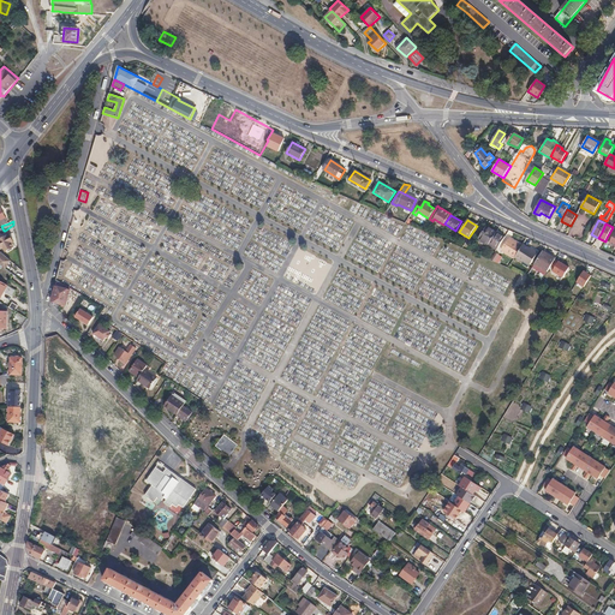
[(487,226),(478,239),(488,245),(489,245),(489,244),(496,233),(487,226)]
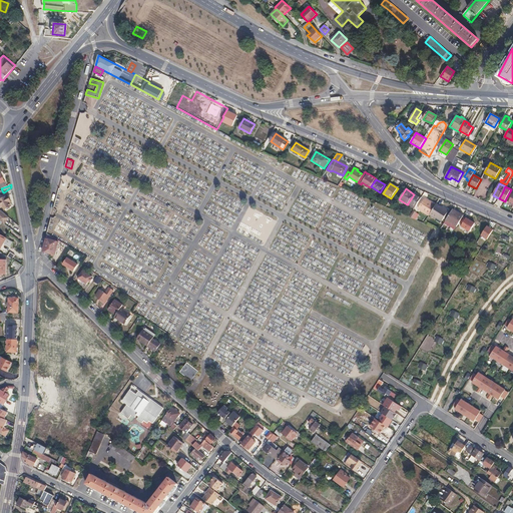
[(0,200),(0,205),(1,208),(3,207),(5,209),(11,206),(9,203),(11,202),(8,196),(7,197),(4,192),(3,192),(0,194),(0,200)]
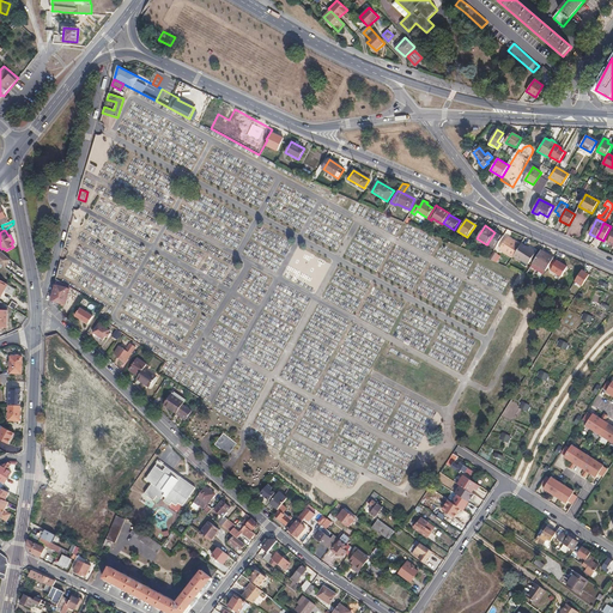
[(496,249),(497,248),(503,237),(495,232),(487,243),(487,244),(496,249)]
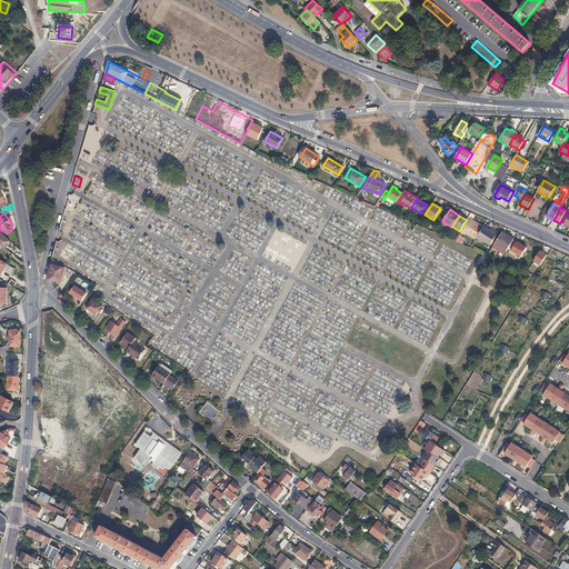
[(265,238),(270,227),(259,220),(256,228),(255,232),(265,238)]
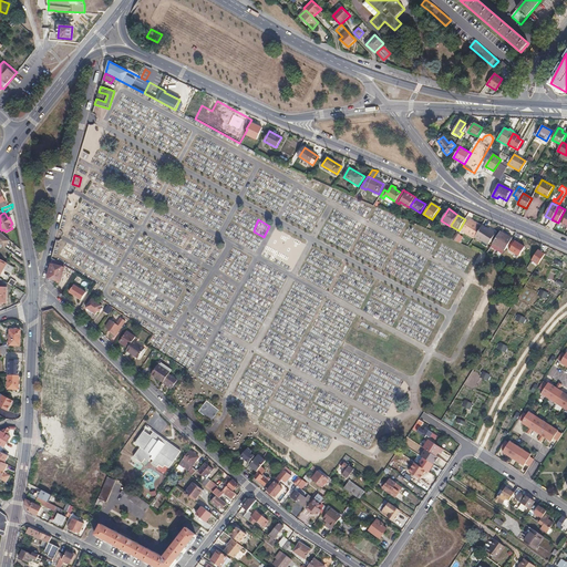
[(463,230),(474,238),(475,237),(481,227),(471,219),(463,230)]
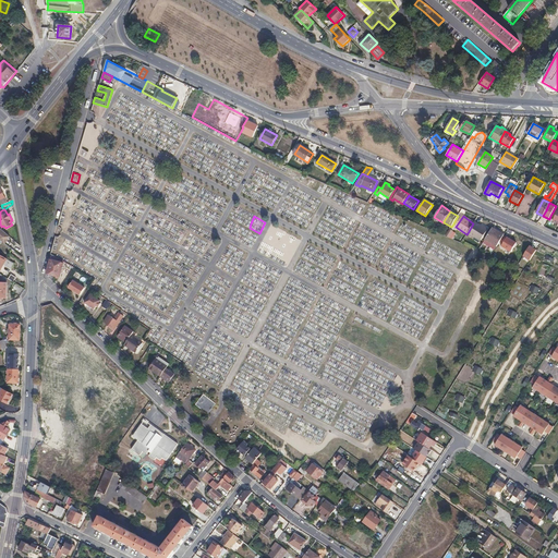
[(468,233),(473,238),(481,226),(474,221),(473,223),(468,233)]
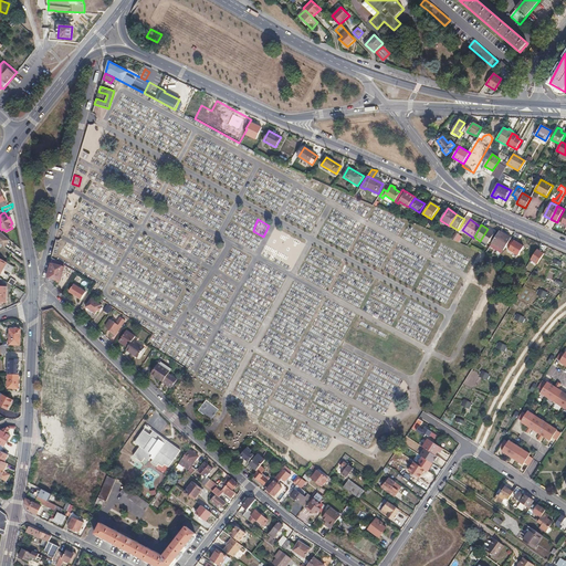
[(488,229),(480,241),(481,241),(482,240),(488,243),(495,232),(489,228),(488,229)]
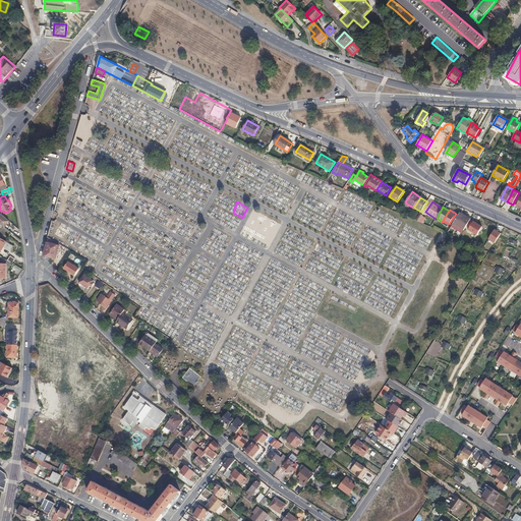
[(464,230),(471,220),(460,213),(451,227),(461,233),(463,230),(464,230)]
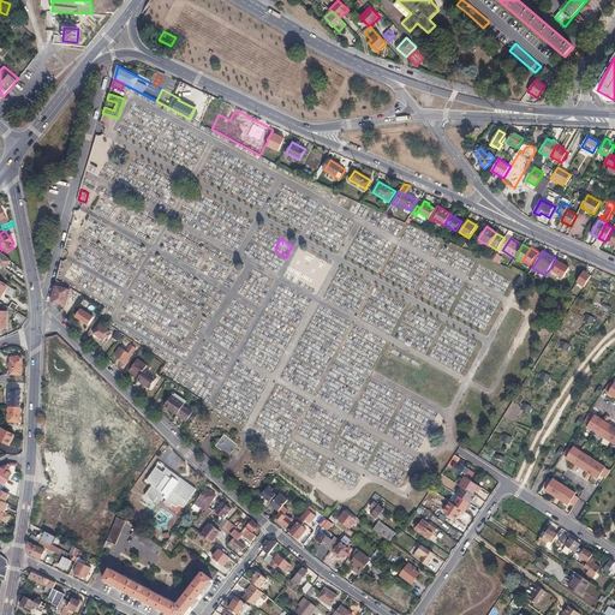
[(3,267),(4,268),(10,260),(4,255),(1,252),(0,254),(0,264),(0,266),(3,267)]
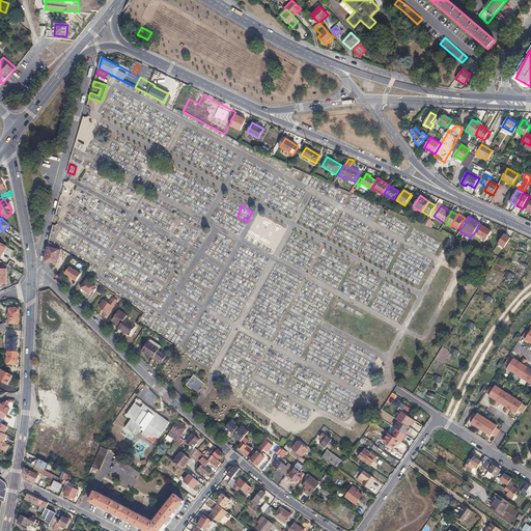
[(53,224),(50,238),(56,239),(59,226),(53,224)]
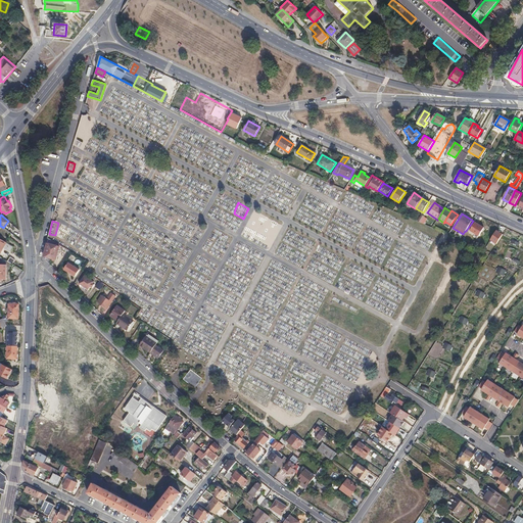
[(475,223),(471,231),(479,236),(484,228),(475,223)]
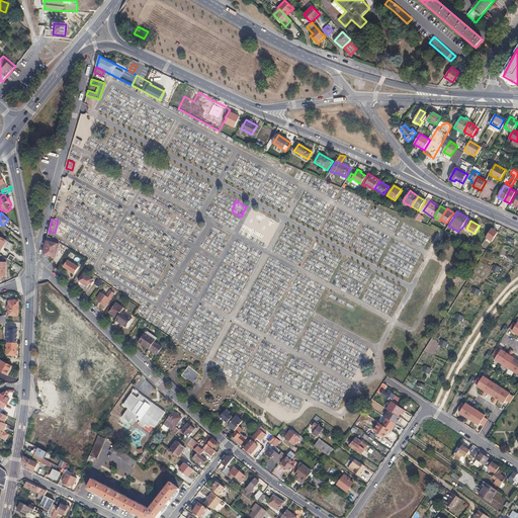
[(3,226),(2,225),(0,227),(0,250),(1,251),(3,247),(11,251),(14,245),(6,240),(12,232),(4,227),(3,226)]
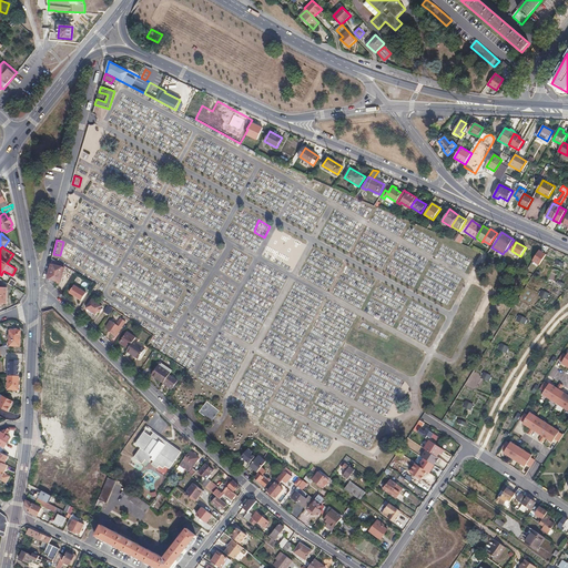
[(540,251),(534,261),(540,265),(547,255),(540,251)]
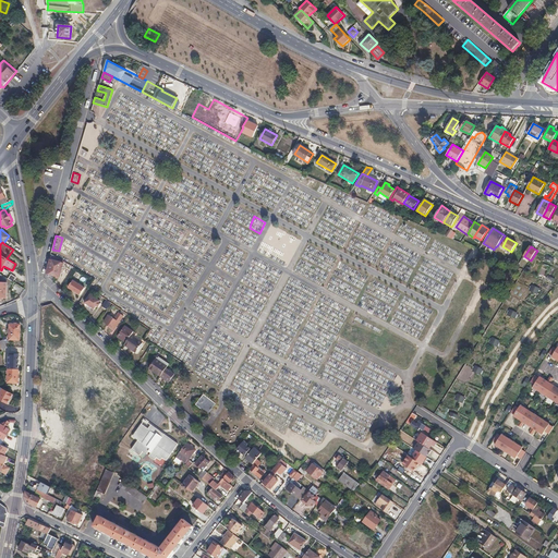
[(554,263),(556,258),(546,254),(544,258),(554,263)]
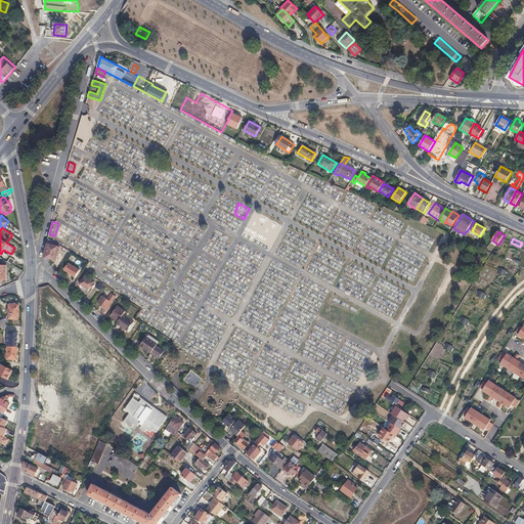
[(45,258),(48,258),(53,259),(52,261),(54,262),(55,260),(56,260),(59,247),(56,246),(48,244),(47,245),(45,251),(44,256),(45,258)]
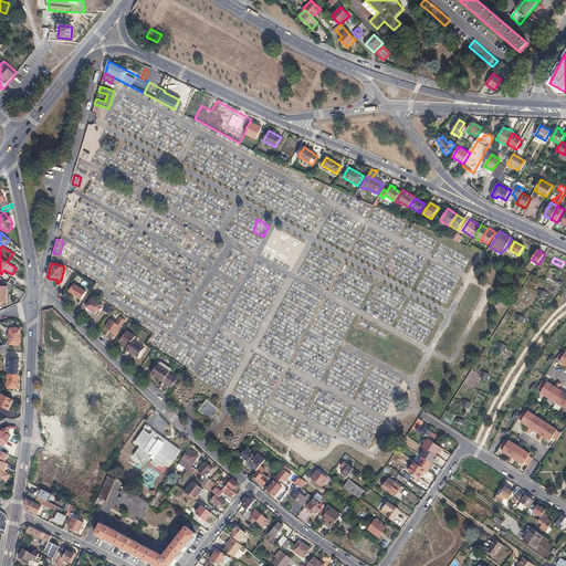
[(553,282),(562,287),(565,282),(555,278),(553,282)]
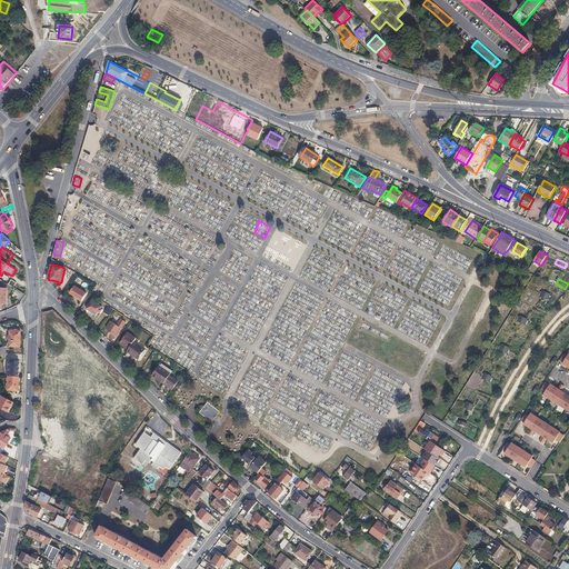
[(75,286),(70,292),(82,300),(87,293),(75,286)]
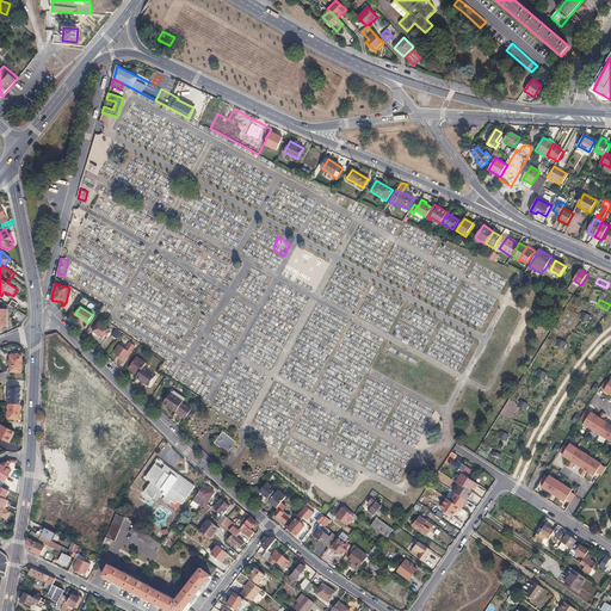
[(580,319),(590,322),(592,315),(584,312),(580,319)]
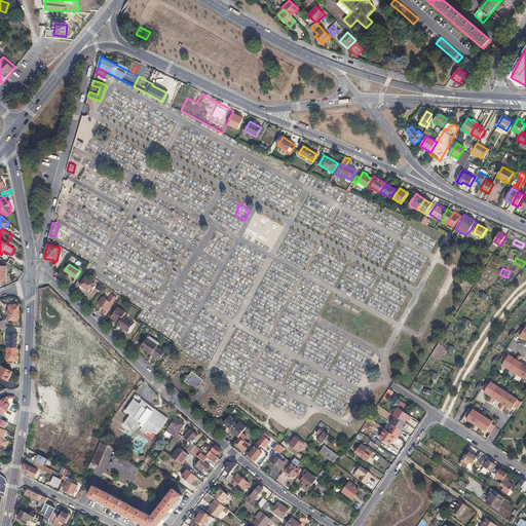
[(94,283),(85,277),(80,286),(89,292),(91,289),(94,291),(97,287),(94,286),(92,285),(94,283)]
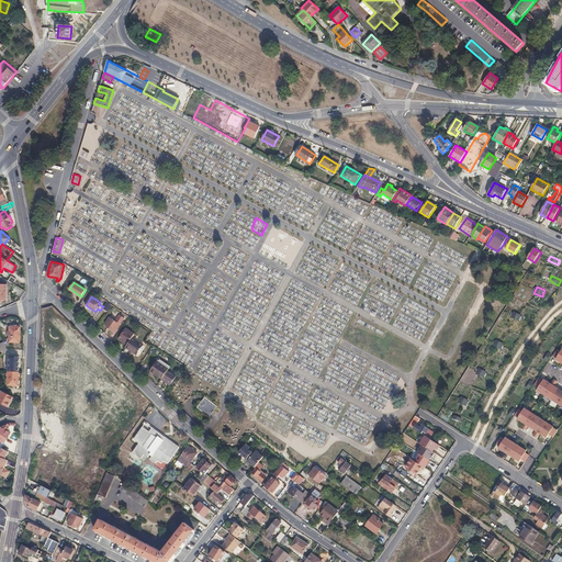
[(103,308),(109,312),(113,306),(108,303),(103,308)]
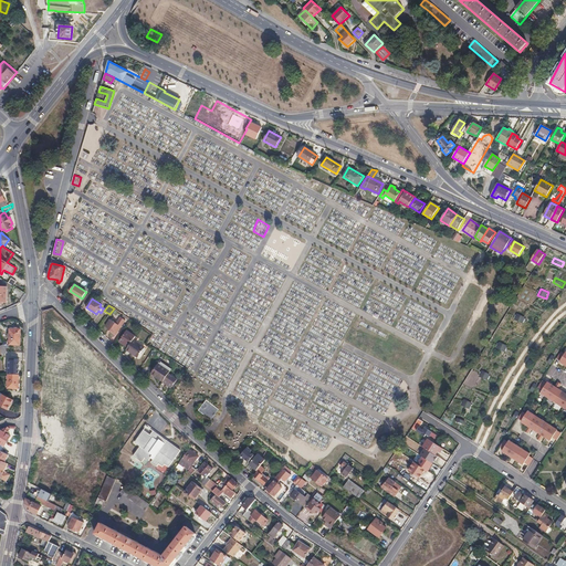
[(517,313),(515,321),(524,324),(526,316),(517,313)]
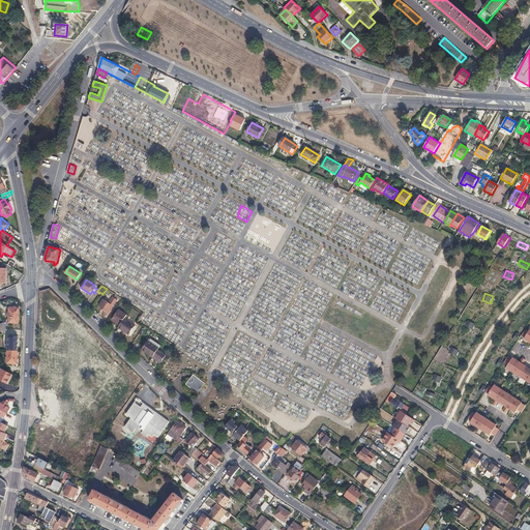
[(102,299),(98,305),(108,315),(117,300),(113,297),(110,300),(107,301),(102,299)]
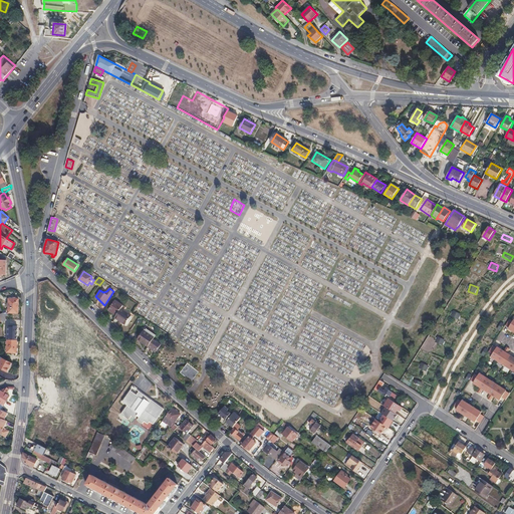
[(9,299),(8,313),(18,314),(19,299),(9,299)]
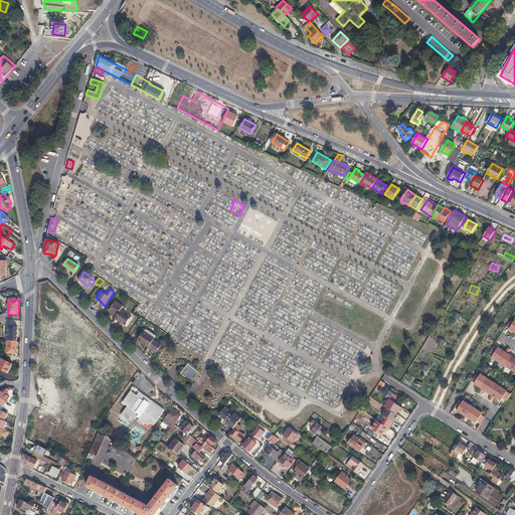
[(110,311),(117,316),(121,310),(124,306),(116,301),(110,311)]
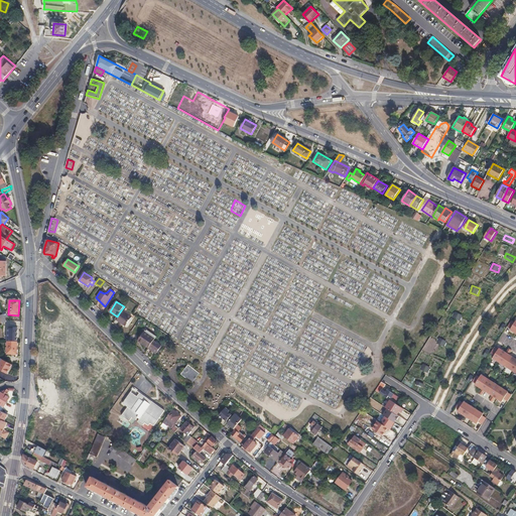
[(117,316),(116,318),(126,326),(131,317),(121,310),(117,316)]
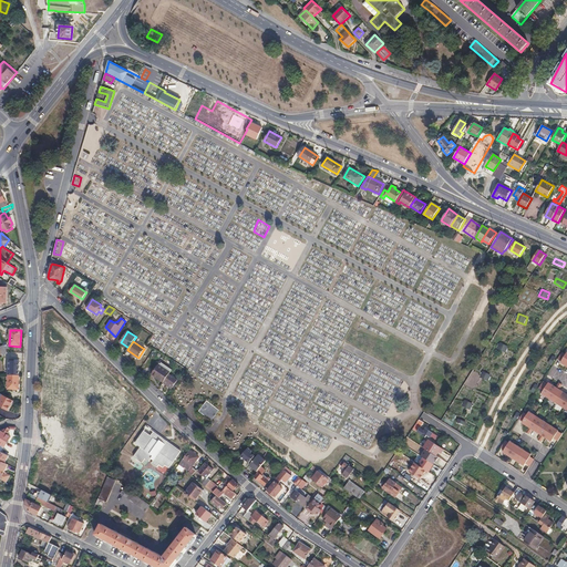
[(506,352),(508,346),(501,342),(497,349),(506,352)]
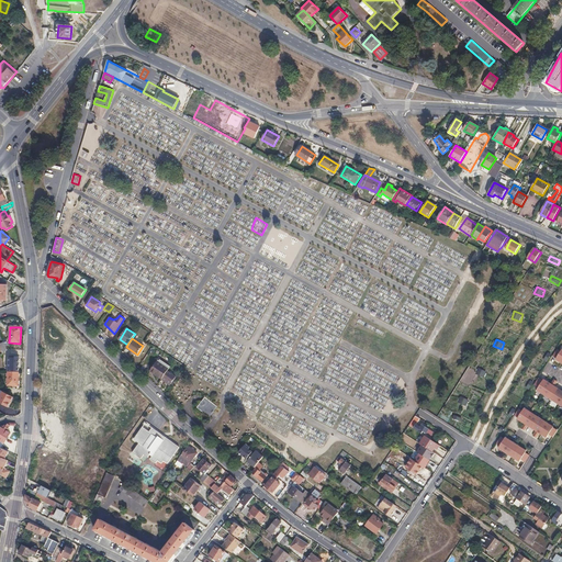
[(9,358),(9,372),(19,372),(20,358),(9,358)]
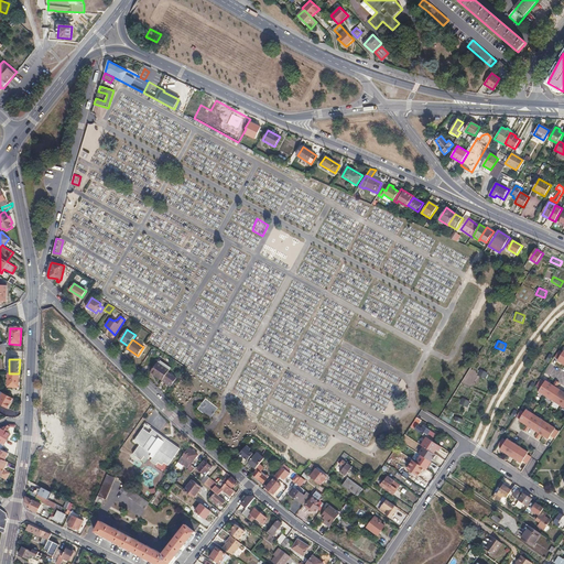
[(152,372),(163,380),(163,379),(169,372),(170,370),(159,362),(152,372)]
